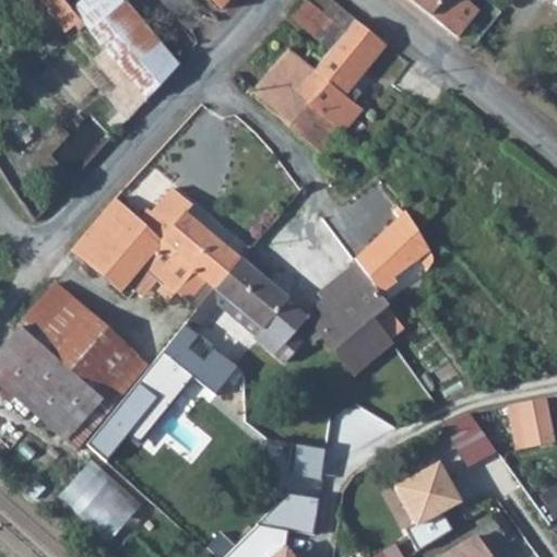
[(40,0),(49,10),(62,0),(40,0)]
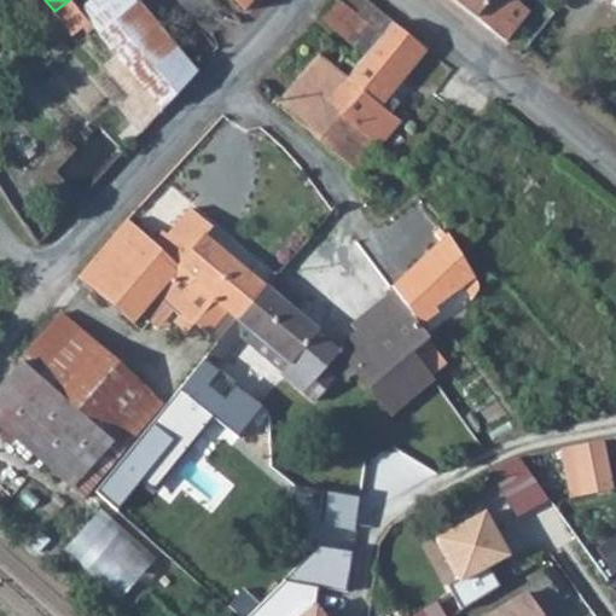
[(164,108),(197,73),(134,0),(91,0),(80,10),(164,108)]
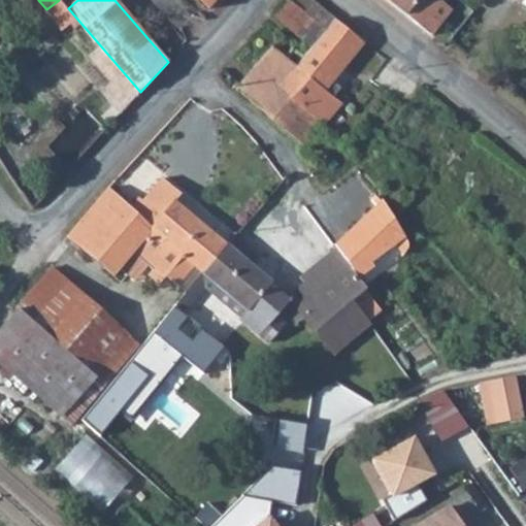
[(287,0),(276,13),(314,45),(336,18),(315,0),(287,0)]
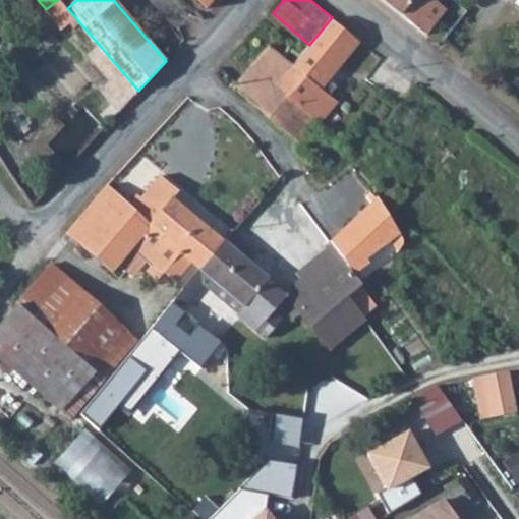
[(385,0),(426,34),(447,8),(437,0),(385,0)]
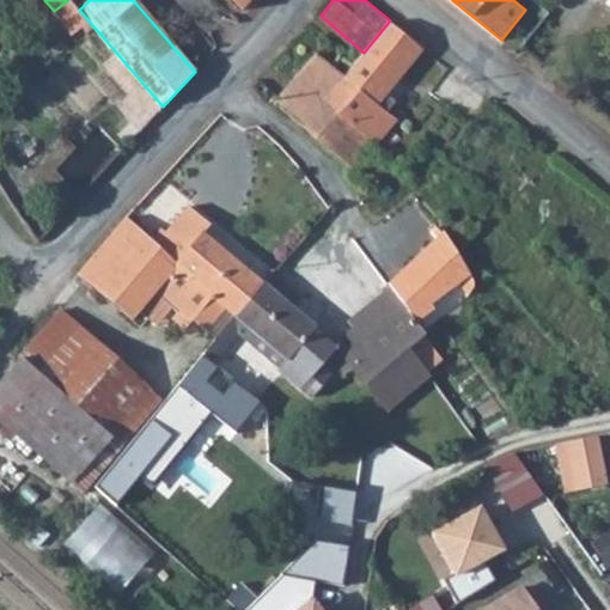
[(364,53),(354,65),(345,75),(377,102),(422,46),(390,20),(364,53)]
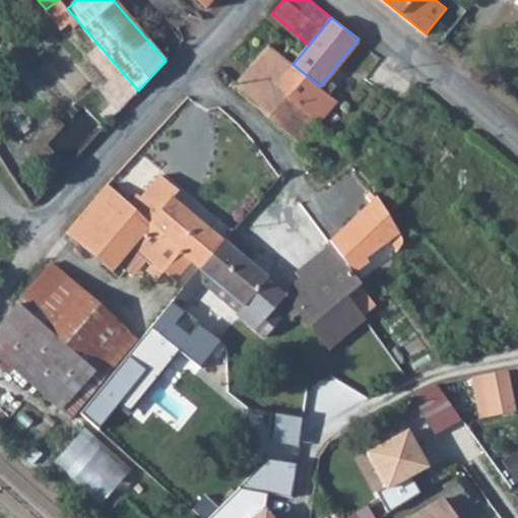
[(271,46),(235,86),(300,142),(317,122),(274,85),(293,64),(301,55),(290,47),(283,56),(271,46)]
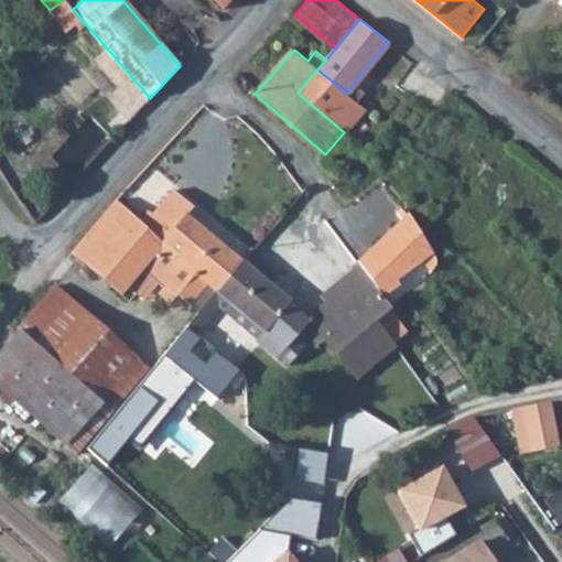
[(298,93),(344,132),(364,107),(347,94),(317,69),(298,93)]
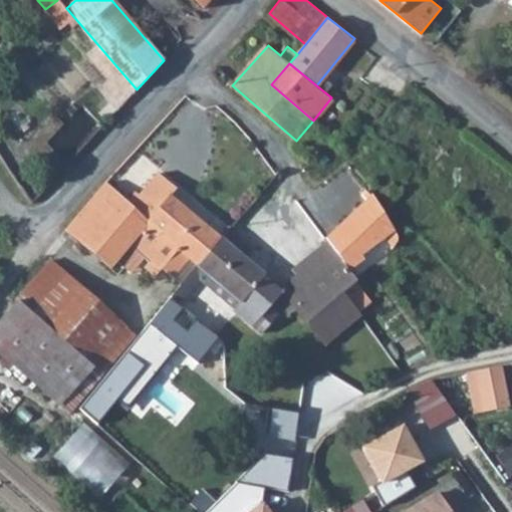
[(190,257),(199,265),(223,238),(171,194),(176,188),(159,173),(139,195),(136,192),(128,200),(107,182),(66,229),(111,268),(122,255),(139,267),(145,267),(157,276),(164,268),(174,276),(190,257)]
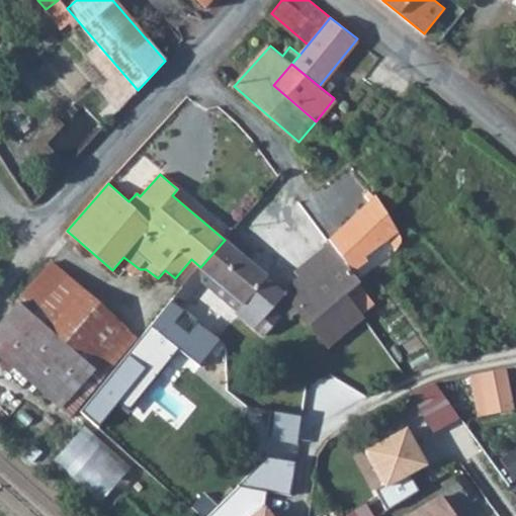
[(332,239),(347,259),(381,236),(383,244),(393,248),(398,247),(402,242),(403,234),(399,229),(393,227),(396,223),(382,201),(332,239)]
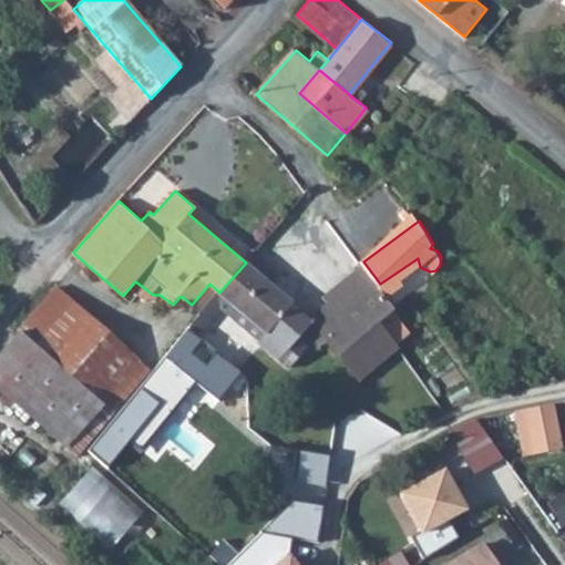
[(252,256),(246,263),(270,283),(276,276),(252,256)]
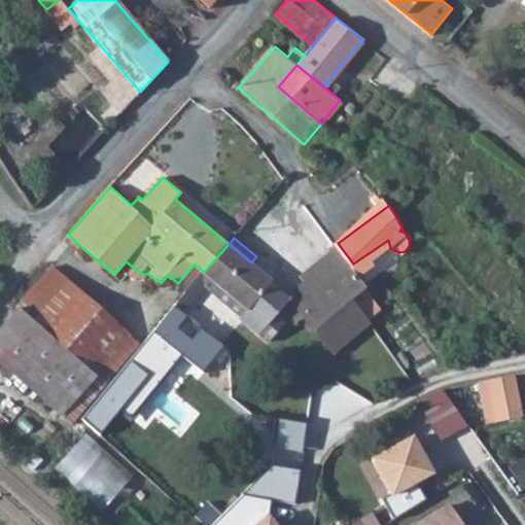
[(338,243),(303,277),(318,294),(353,264),(338,243)]
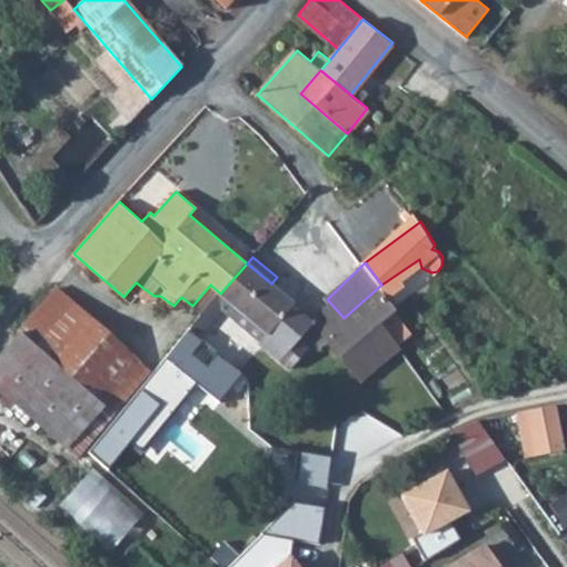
[(247,264),(220,294),(230,301),(268,332),(260,342),(256,348),(285,371),(301,351),(296,346),(300,322),(289,311),(295,304),(271,284),(247,264)]
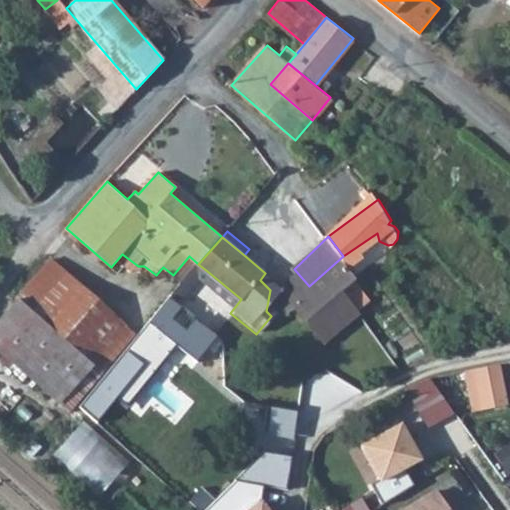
[(328,341),(361,312),(344,290),(356,278),(343,256),(309,286),(294,269),(283,286),(286,289),(278,296),(291,310),(298,305),(328,341)]
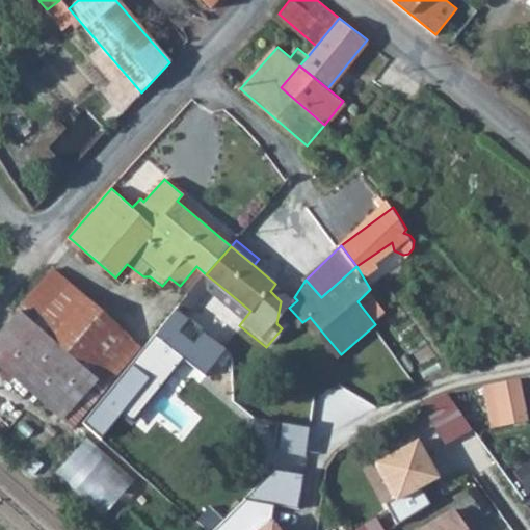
[(18,309),(20,311),(98,377),(107,385),(140,345),(52,269),(18,309)]
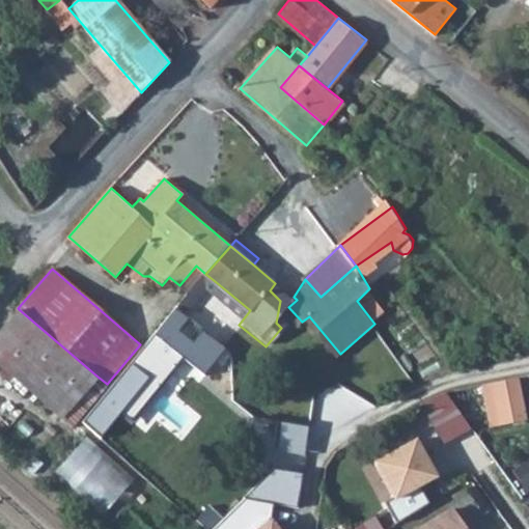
[(205,274),(178,307),(185,312),(206,288),(215,281),(205,274)]
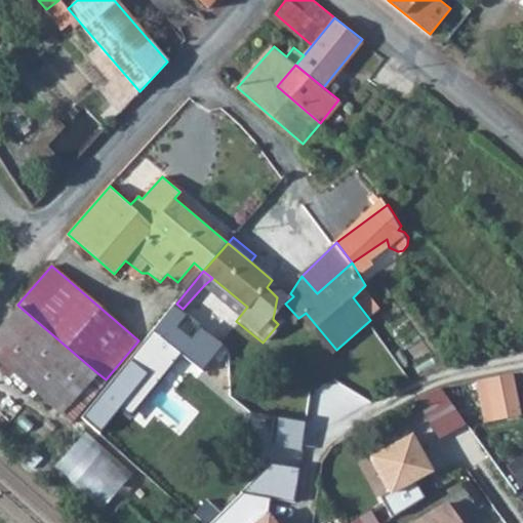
[(212,278),(204,285),(240,316),(247,307),(212,278)]
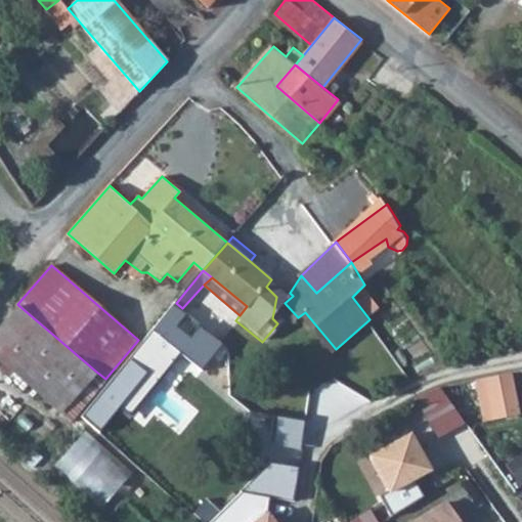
[(176,303),(81,415),(106,437),(179,351),(199,367),(220,340),(182,308),(176,303)]
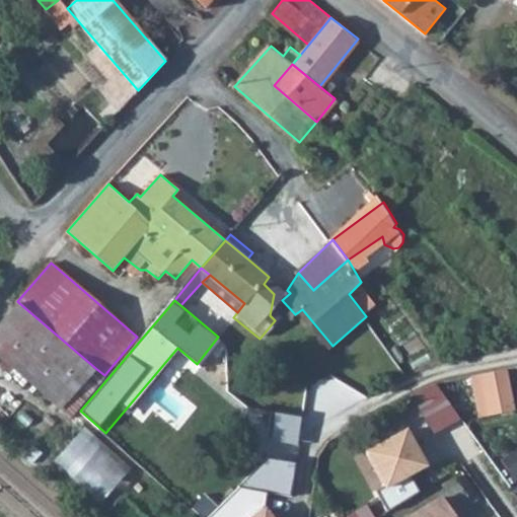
[(95,368),(19,303),(0,324),(0,353),(62,408),(95,368)]
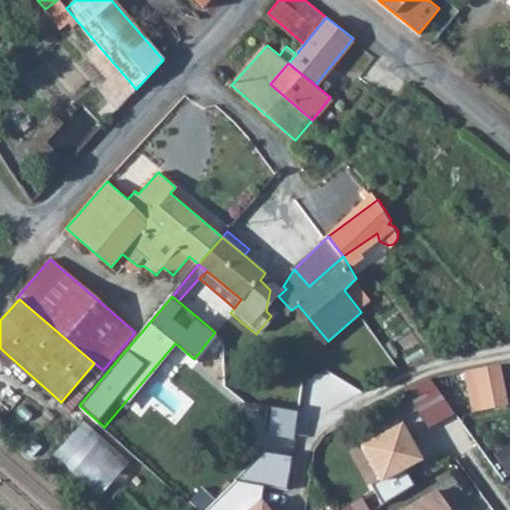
[(501,364),(476,368),(484,410),(508,404),(501,364)]
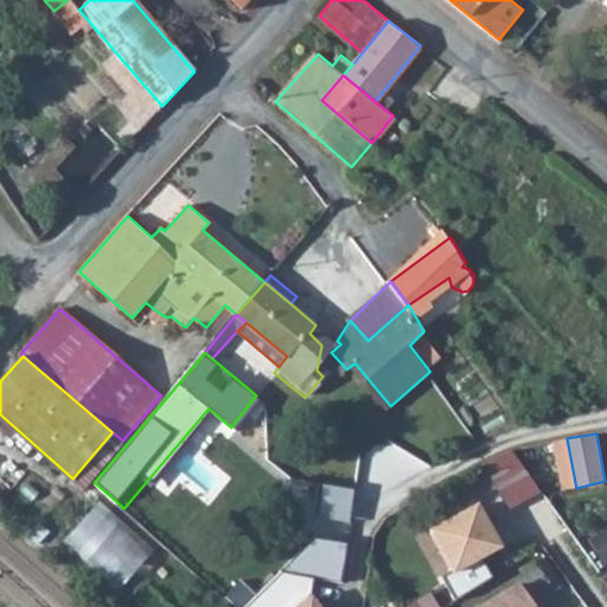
[(515,443),(486,461),(512,506),(542,488),(515,443)]
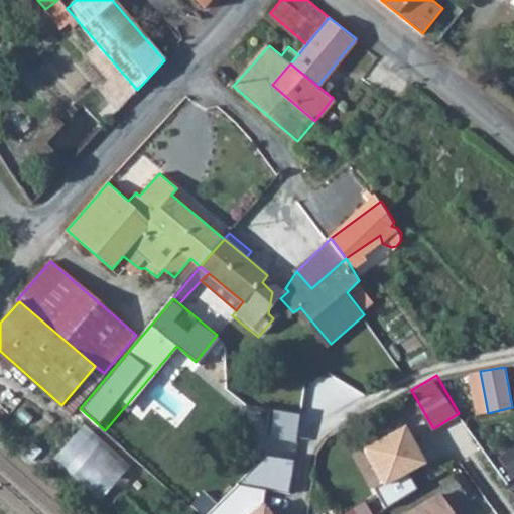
[(103,495),(132,467),(89,421),(58,451),(103,495)]
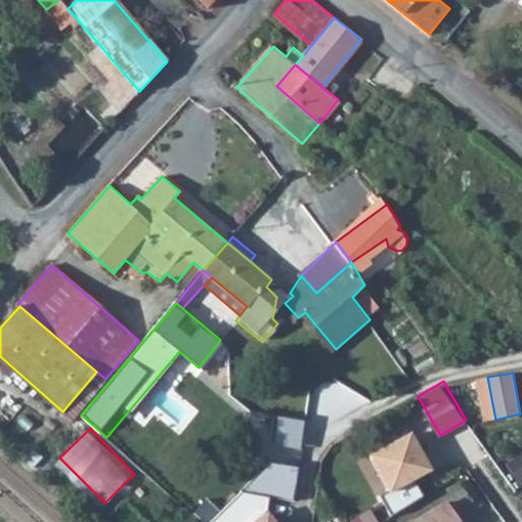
[(430,469),(410,433),(370,454),(389,490),(430,469)]
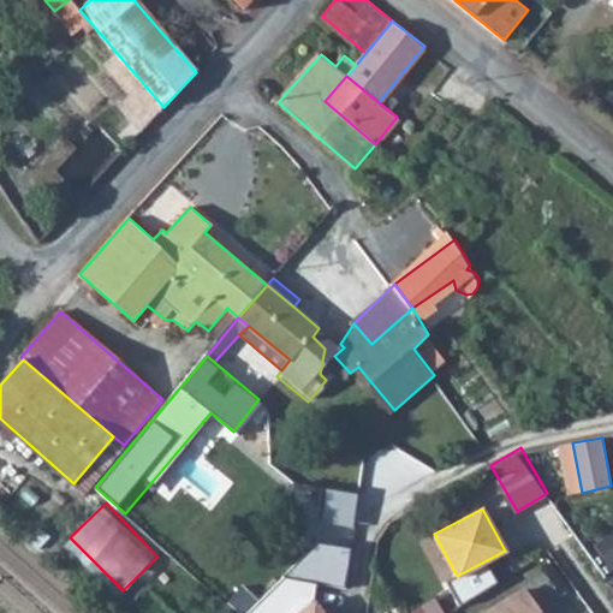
[(612,531),(594,545),(609,567),(612,565),(612,531)]
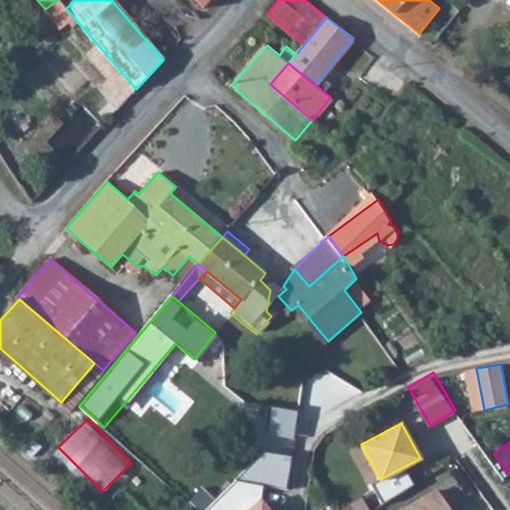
[(262,449),(203,509),(265,509),(257,501),(260,486),(287,490),(290,455),(262,449)]
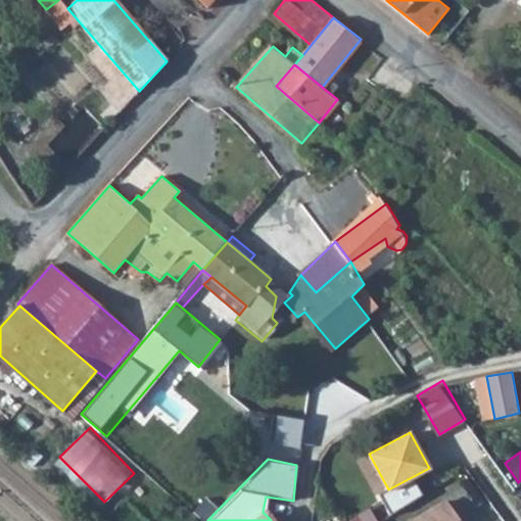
[(356,520),(459,520),(447,503),(418,520),(374,520),(369,513),(356,520)]
